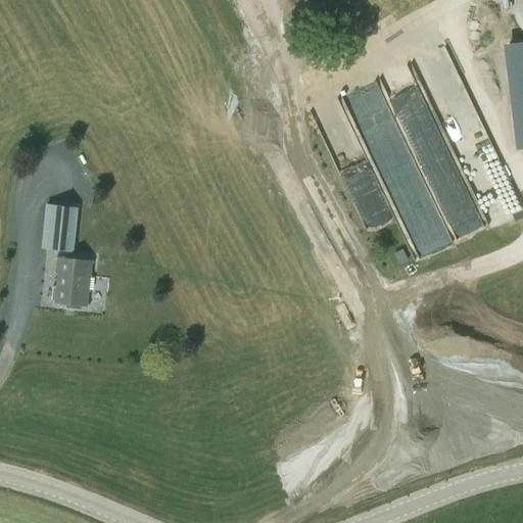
[(522,31),(522,0),(516,0),(515,3),(514,6),(514,9),(514,13),(514,15),(515,18),(516,22),(518,25),(519,28),(522,31)]
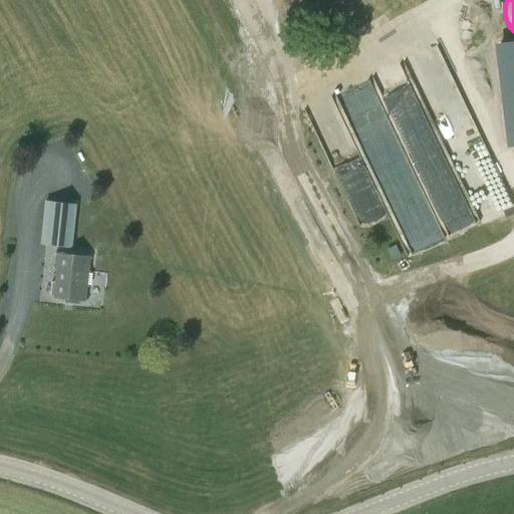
[(324,140),(342,184),(357,178),(347,152),(346,152),(339,134),(324,140)]
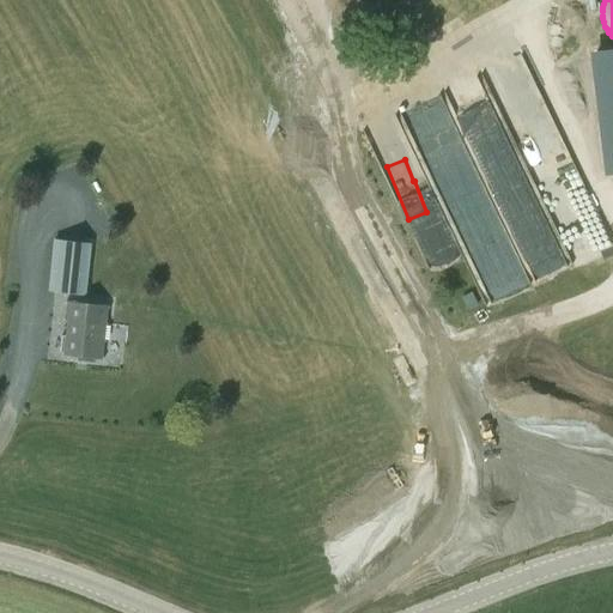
[(612,237),(592,190),(550,210),(574,261),(612,243),(612,237)]
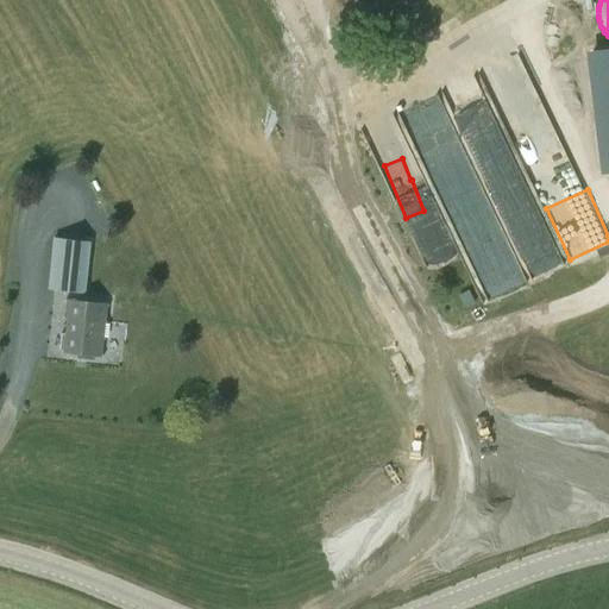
[(49,289),(76,293),(86,294),(87,278),(90,243),(54,238),(49,289)]
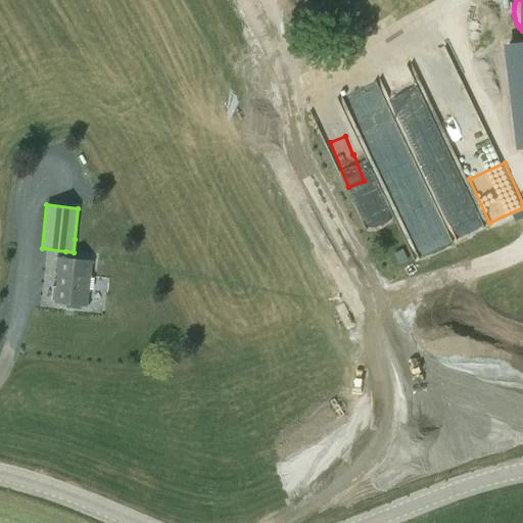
[(87,305),(91,260),(58,257),(55,286),(57,286),(55,301),(67,303),(67,307),(81,310),(82,305),(87,305)]
